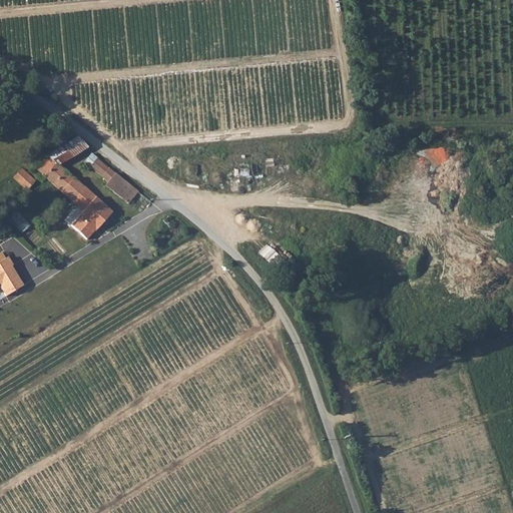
[(70,141),(80,151),(86,147),(77,137),(73,139),(70,141)]
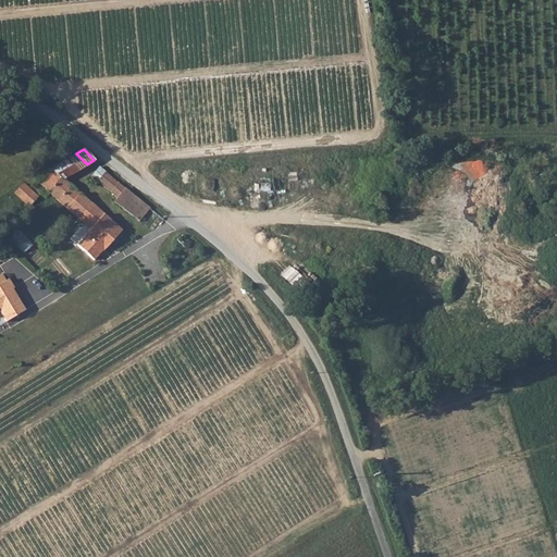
[(67,159),(77,170),(87,164),(76,153),(71,158),(67,159)]
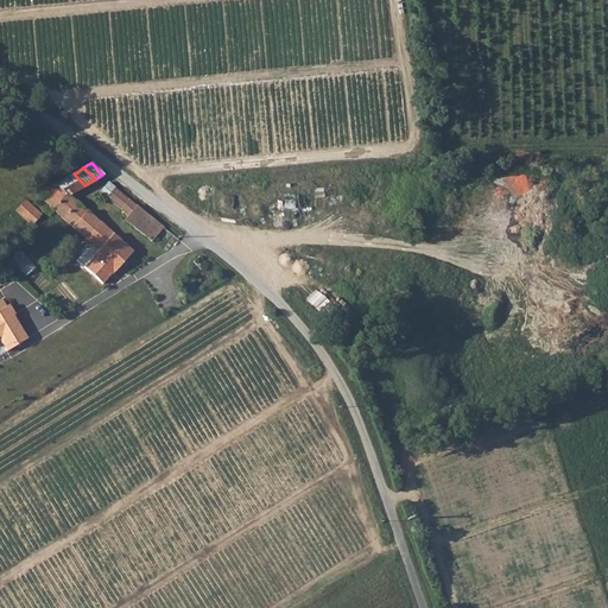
[(56,185),(69,196),(84,185),(74,173),(56,185)]
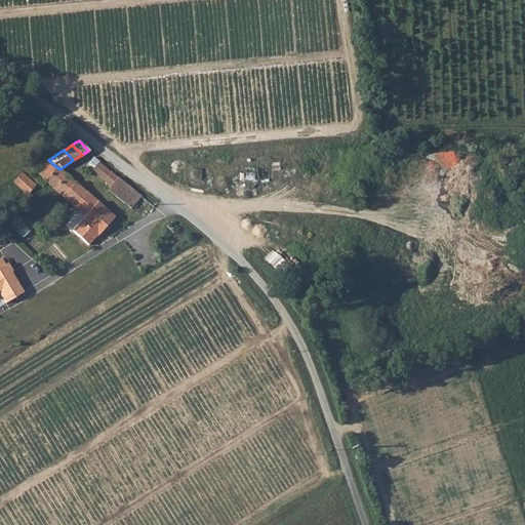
[(101,163),(93,158),(86,166),(92,171),(101,163)]
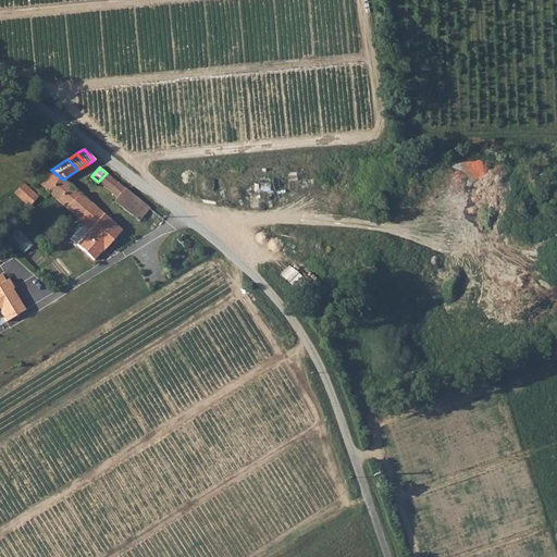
[(63,180),(51,170),(34,187),(40,193),(45,188),(78,219),(91,203),(63,180)]
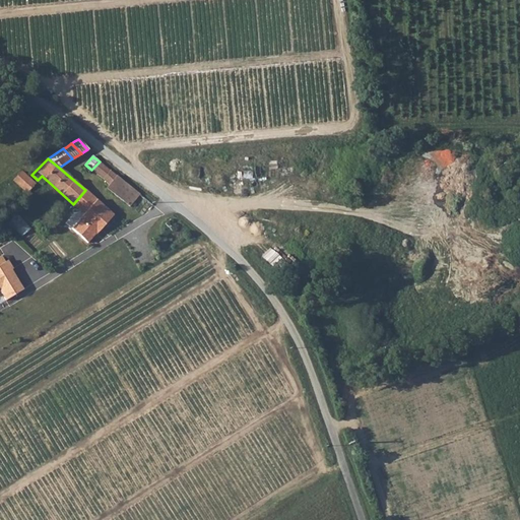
[(100,161),(91,170),(110,184),(117,176),(100,161)]
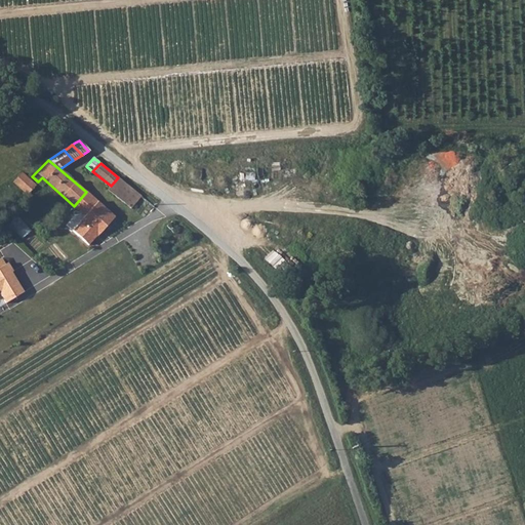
[(28,195),(36,186),(22,173),(13,182),(28,195)]
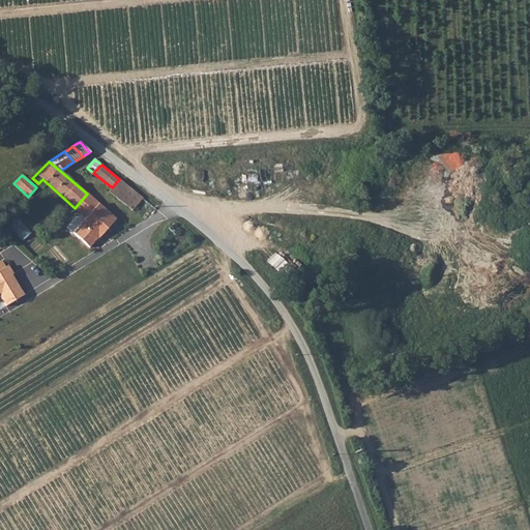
[(143,198),(124,183),(114,197),(133,211),(143,198)]
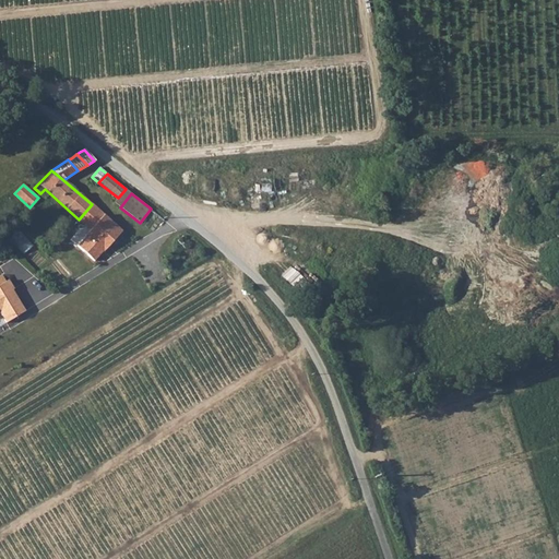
[(92,204),(79,219),(87,227),(86,229),(81,229),(72,240),(96,261),(105,251),(102,249),(107,244),(109,246),(122,230),(92,204)]
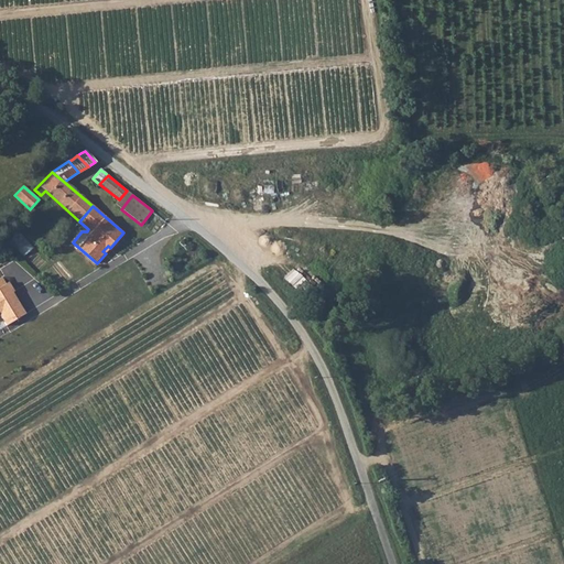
[(14,240),(24,252),(32,245),(22,234),(14,240)]
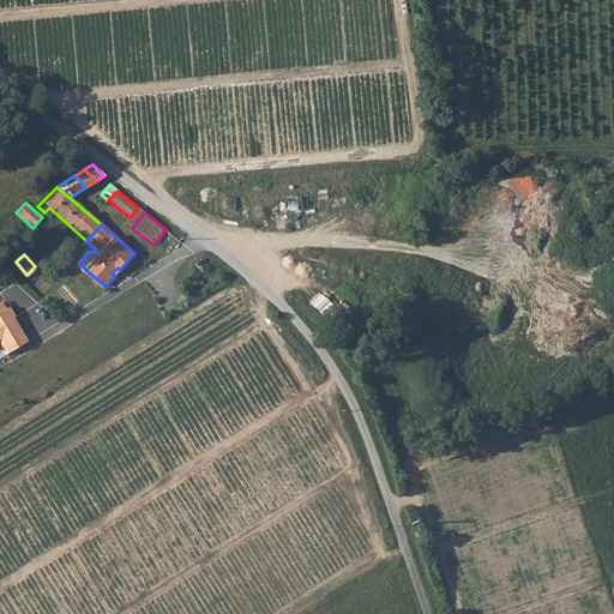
[(345,336),(363,321),(338,290),(329,298),(325,293),(315,300),(345,336)]
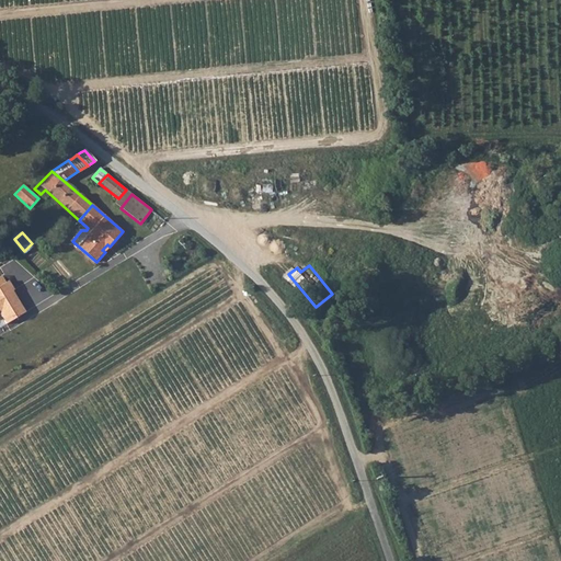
[(0,286),(0,313),(7,324),(25,312),(12,292),(14,290),(8,282),(6,284),(0,286)]
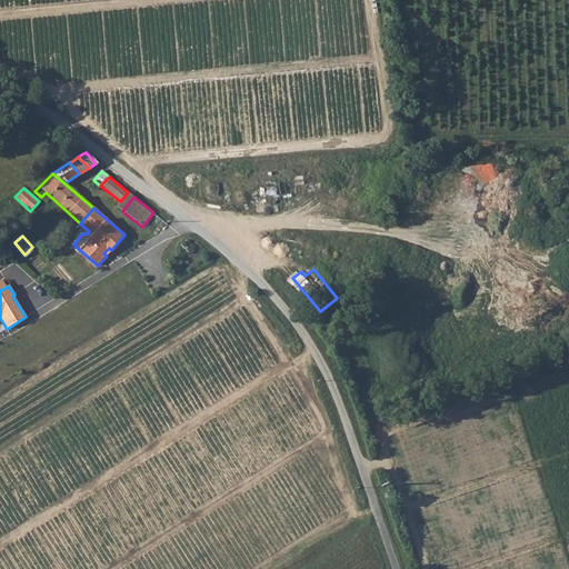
All buildings are outlined.
